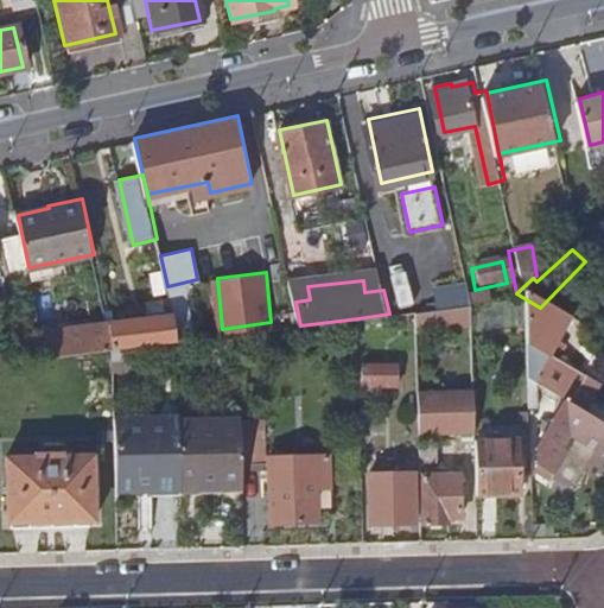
[(431,312),(463,309),(461,285),(427,290),(431,312)]
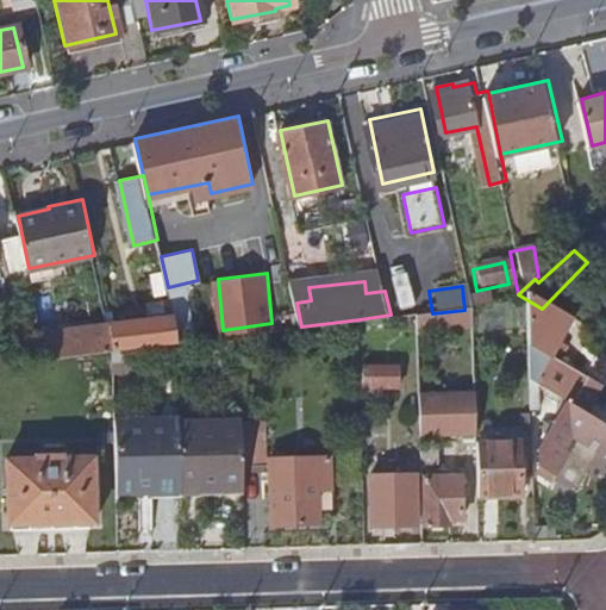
[(523,385),(558,406),(575,378),(547,359),(567,323),(542,309),(518,294),(520,319),(523,385)]
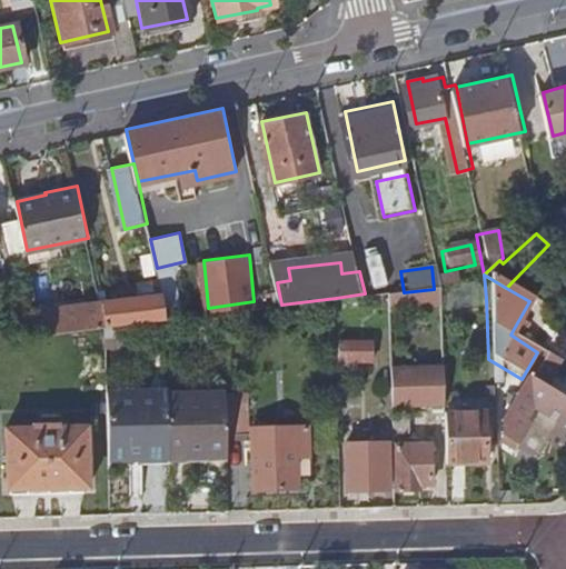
[(454,276),(437,278),(439,289),(456,286),(454,276)]
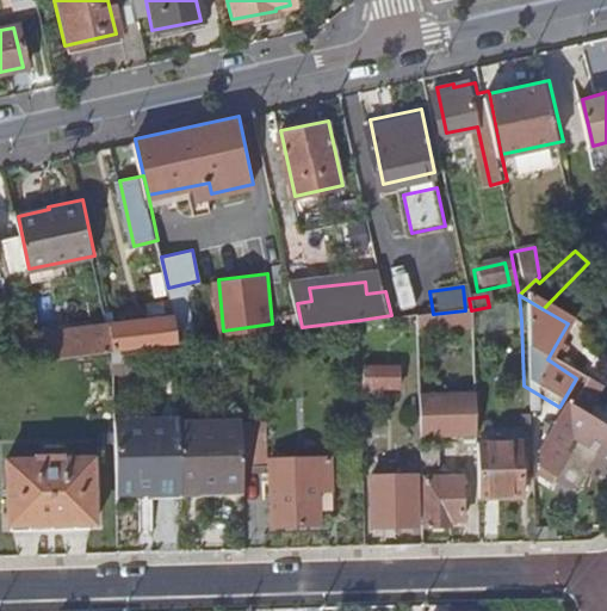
[(433,314),(414,318),(415,337),(468,332),(465,310),(433,314)]
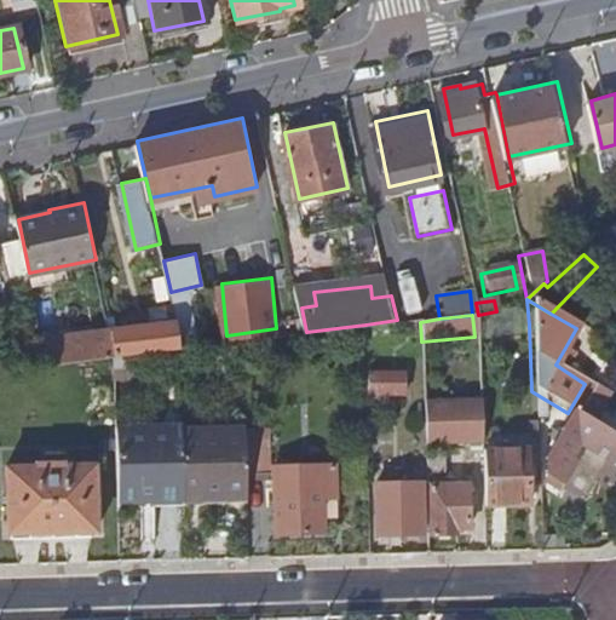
[(115,355),(180,346),(177,320),(110,328),(115,355)]
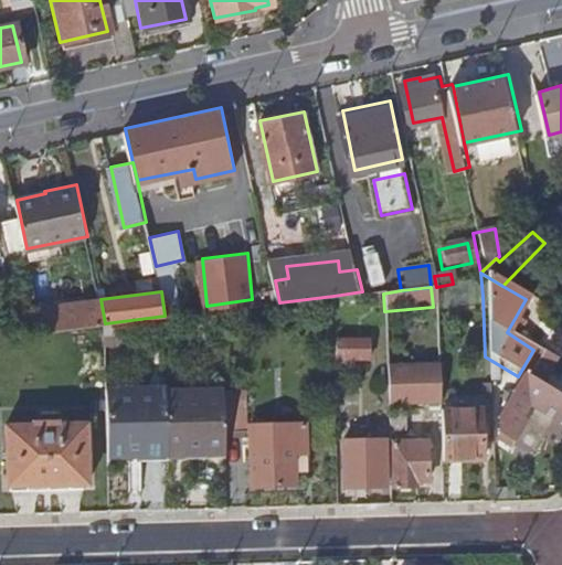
[(43,330),(105,323),(101,299),(39,307),(43,330)]
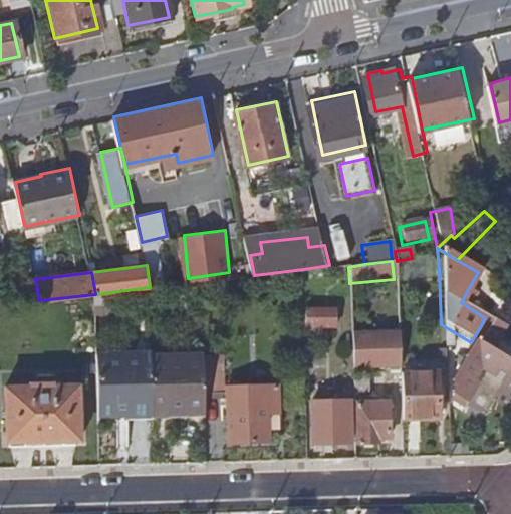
[(334,310),(304,309),(304,327),(334,328),(334,310)]
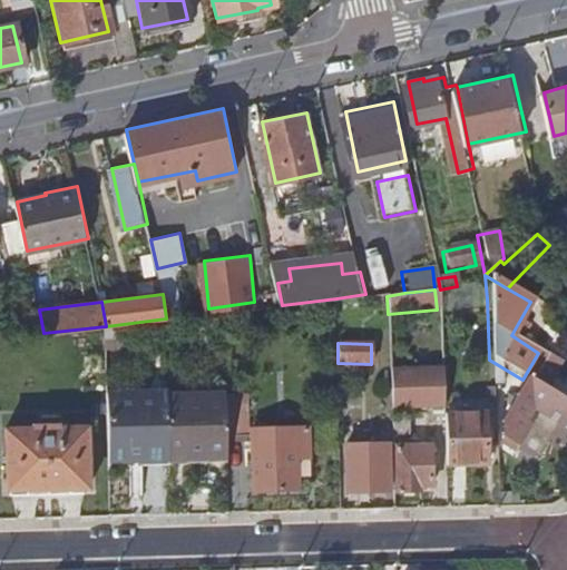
[(439,367),(389,370),(391,411),(440,410),(439,367)]
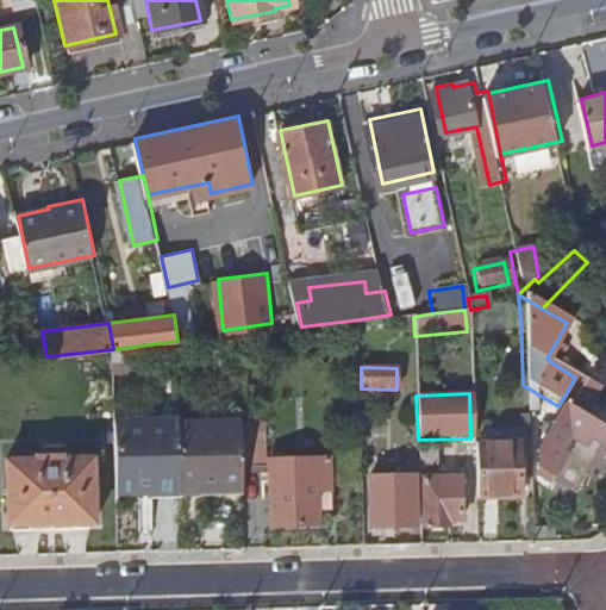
[(605,434),(558,406),(529,456),(536,460),(530,470),(549,481),(562,460),(557,458),(567,442),(605,466),(605,434)]
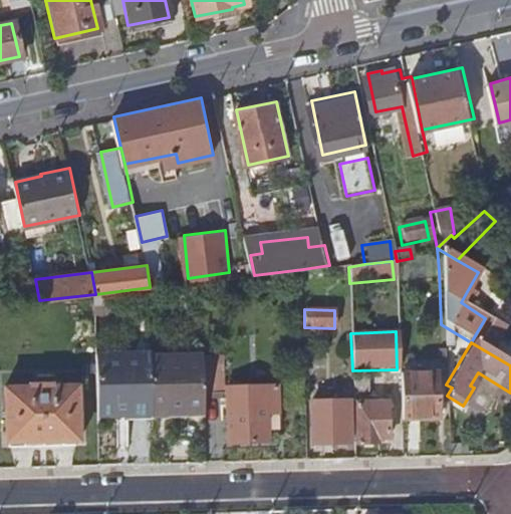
[(97,352),(98,412),(126,411),(126,415),(153,415),(151,356),(151,350),(97,352)]
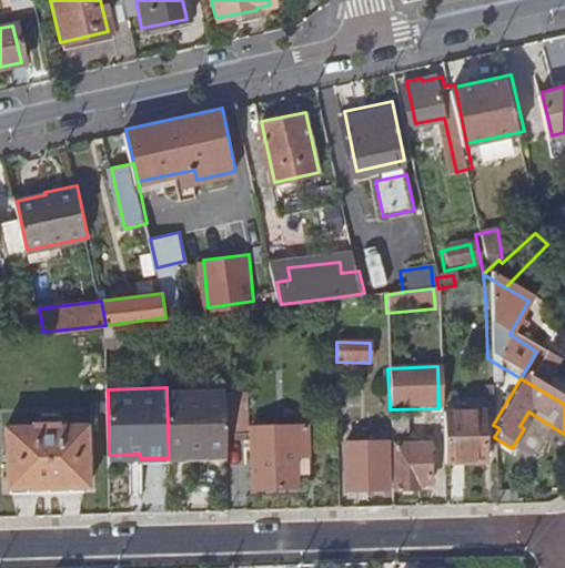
[(167,394),(169,458),(188,458),(188,453),(228,453),(226,434),(226,403),(225,392),(167,394)]
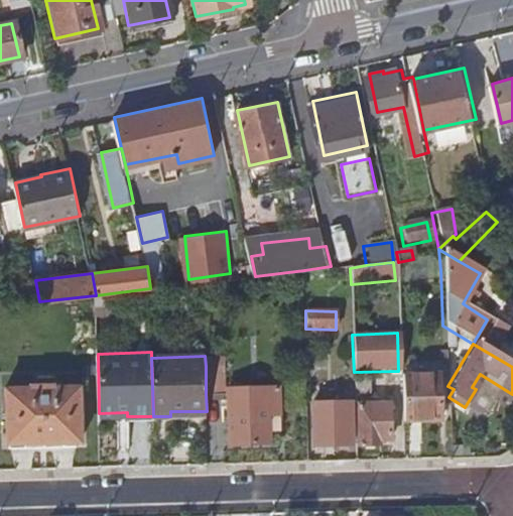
[(206,366),(206,394),(225,393),(225,365),(206,366)]
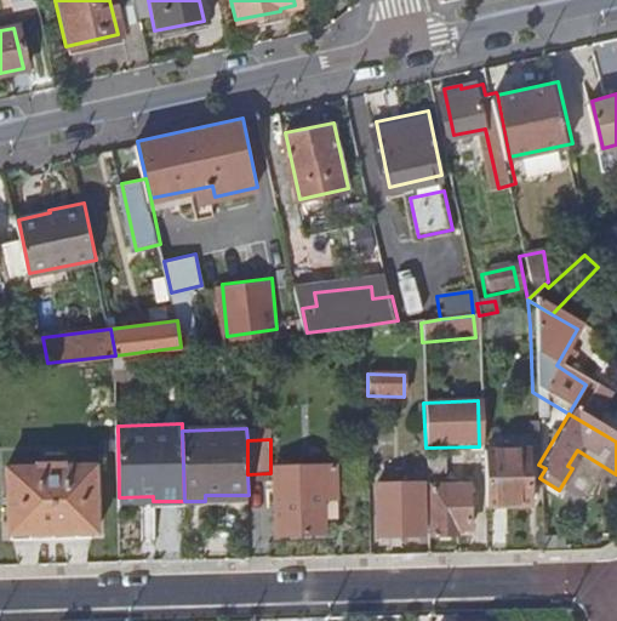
[(486,451),(487,507),(531,506),(530,451),(486,451)]
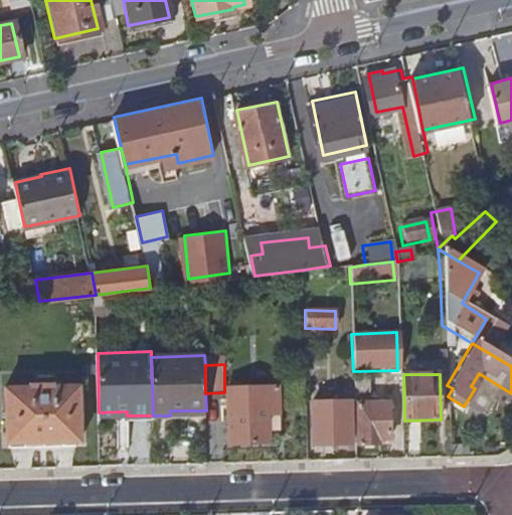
[(42,388),(44,442),(80,442),(79,387),(42,388)]
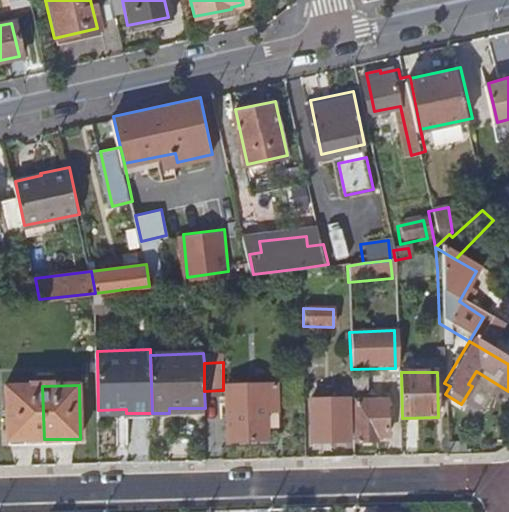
[(44,439),(42,386),(5,387),(6,440),(44,439)]
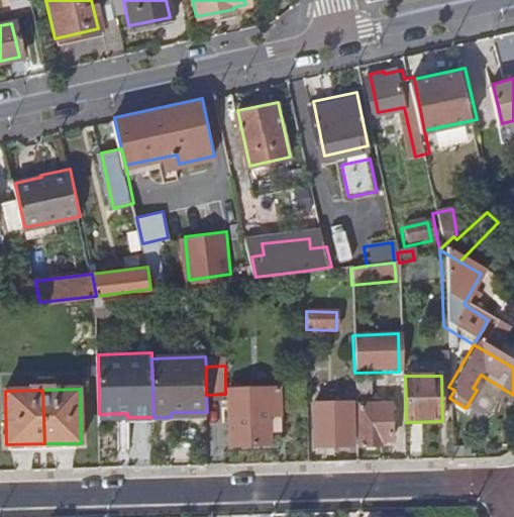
[(270,432),(281,433),(280,392),(230,392),(231,443),(271,443),(270,432)]
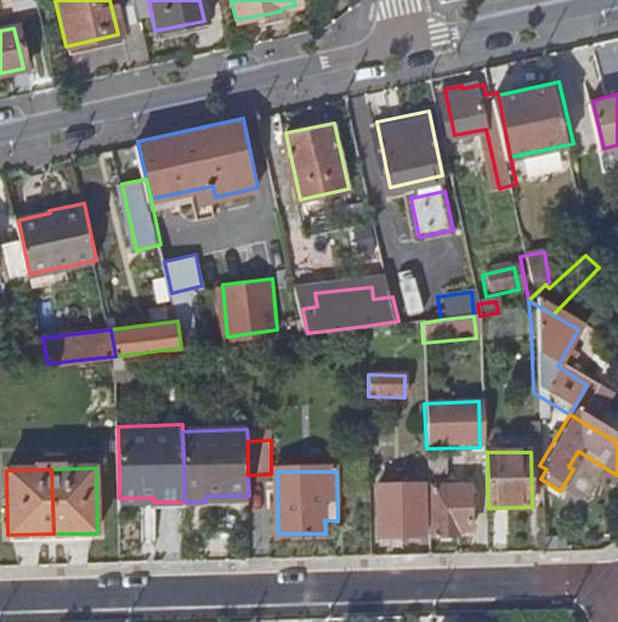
[(369,546),(414,544),(413,492),(368,493),(369,546)]
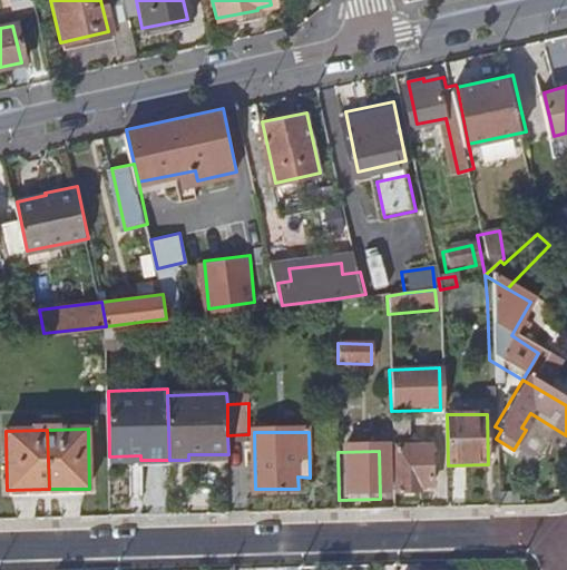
[(411,491),(423,490),(422,452),(391,452),(391,498),(411,497),(411,491)]
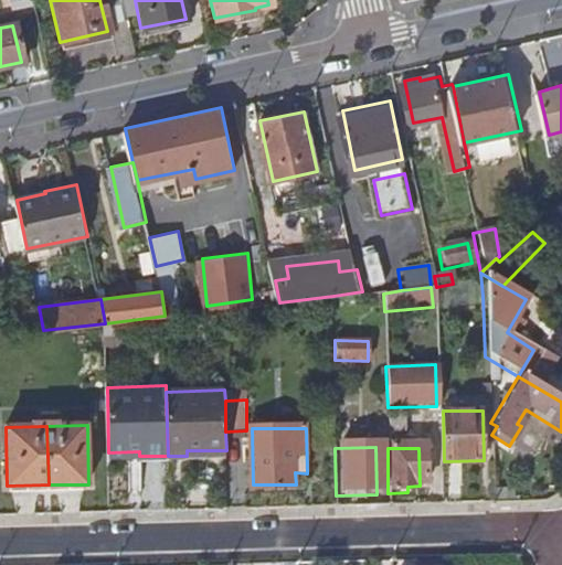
[(108,452),(108,462),(139,461),(139,456),(139,451),(108,452)]
